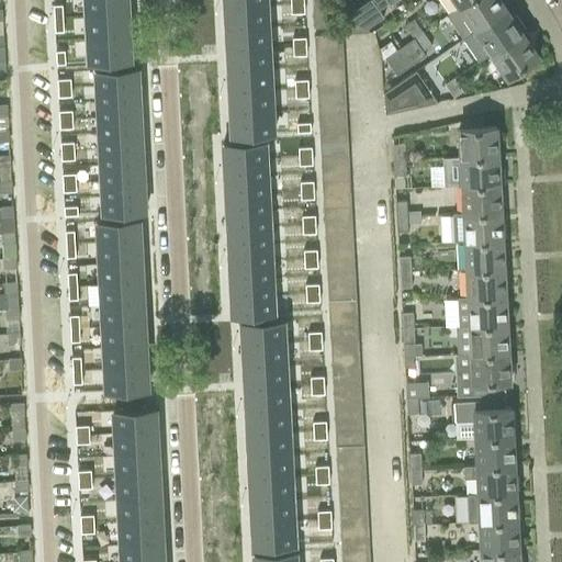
[(127,0),(85,0),(86,18),(128,15),(127,0)]
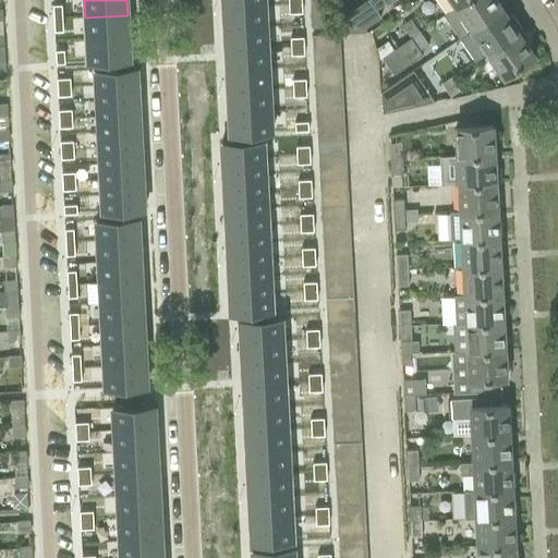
[(323,0),(317,0),(310,5),(312,28),(325,27),(323,0)]
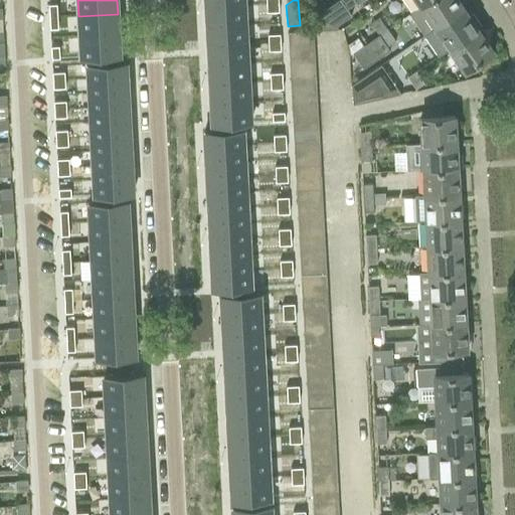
[(319,24),(319,31),(337,30),(337,26),(351,16),(347,10),(356,4),(353,0),(339,0),(313,19),(313,25),(319,24)]
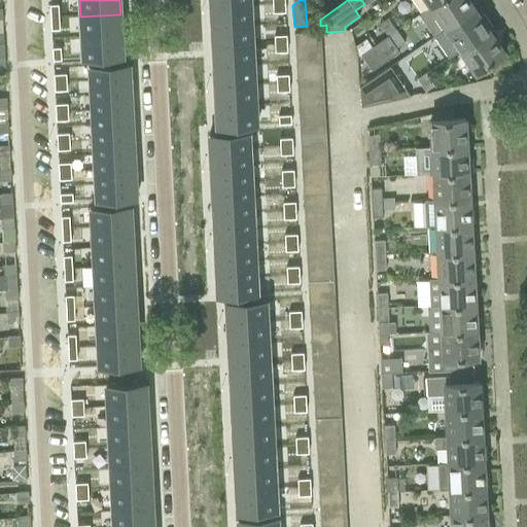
[(412,0),(421,12),(430,6),(438,0),(412,0)]
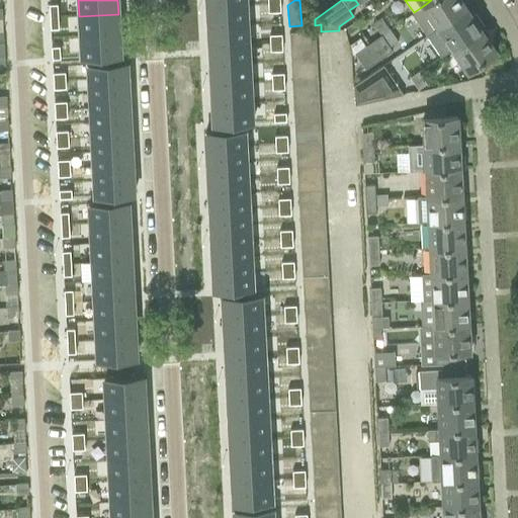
[(414,12),(412,14),(426,35),(437,27),(466,8),(460,0),(431,0),(423,6),(414,12)]
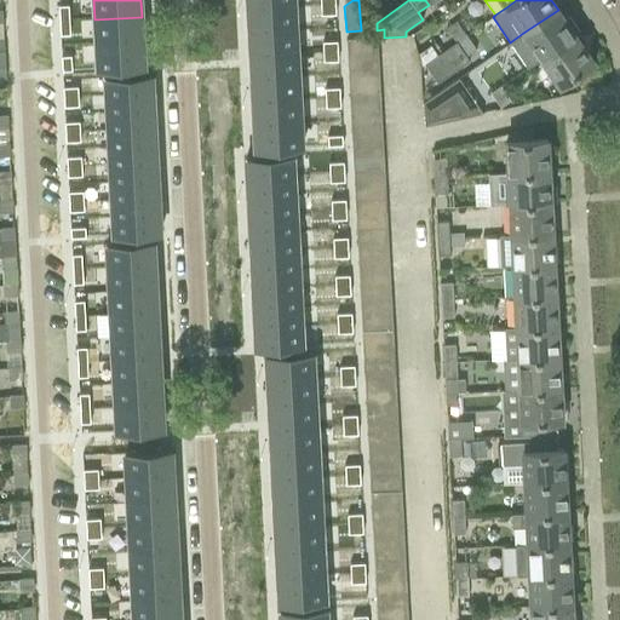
[(334,4),(320,5),(321,15),(336,15),(334,4)]
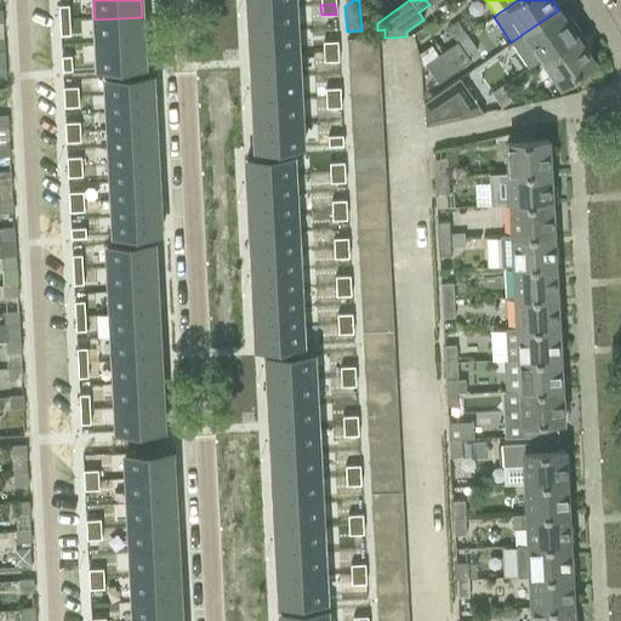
[(68,5),(58,6),(60,21),(69,21),(68,5)]
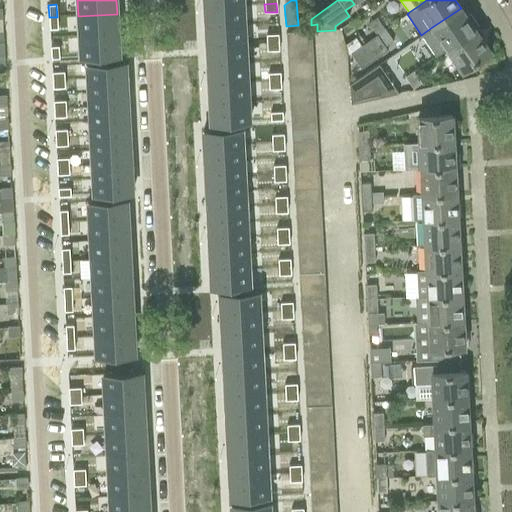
[(243,5),(204,7),(205,26),(244,24),(243,5)]
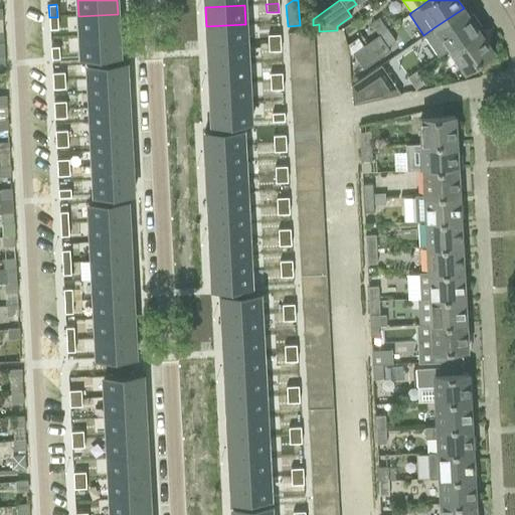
[(435,27),(423,35),(439,56),(450,48),(478,29),(482,27),(473,14),(470,16),(464,8),(435,27)]
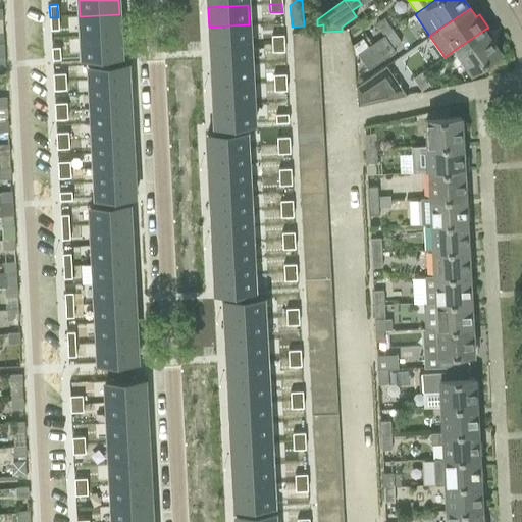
[(119,14),(80,16),(81,37),(120,35),(119,14)]
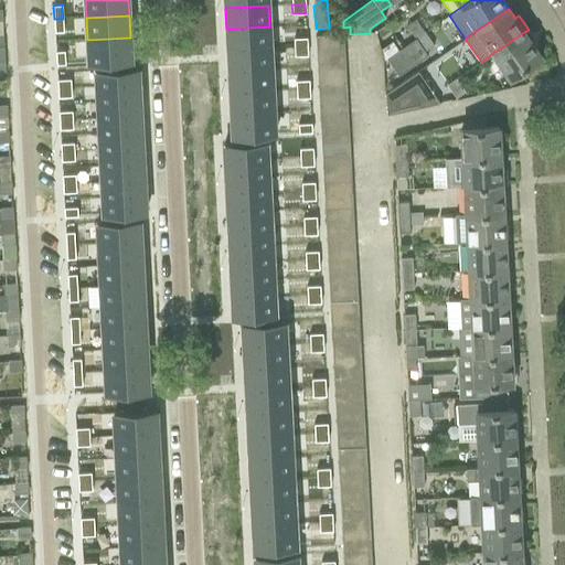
[(63,19),(54,19),(54,32),(63,32),(63,19)]
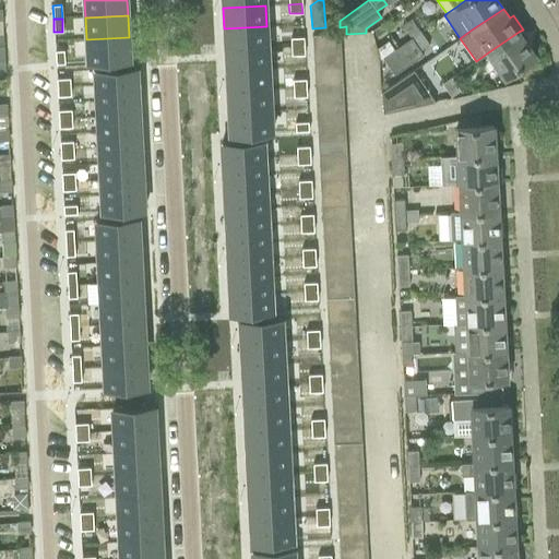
[(413,21),(403,27),(411,38),(419,32),(413,21)]
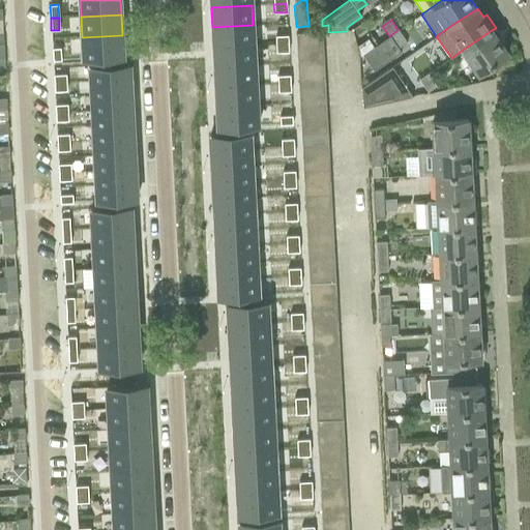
[(253,25),(212,27),(213,48),(254,46),(253,25)]
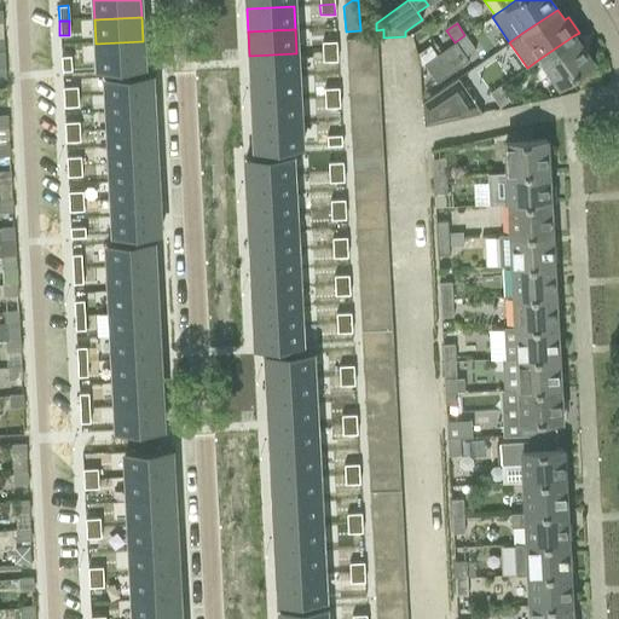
[(437,55),(422,64),(435,82),(467,61),(464,57),(474,50),(464,35),(455,42),(437,55)]
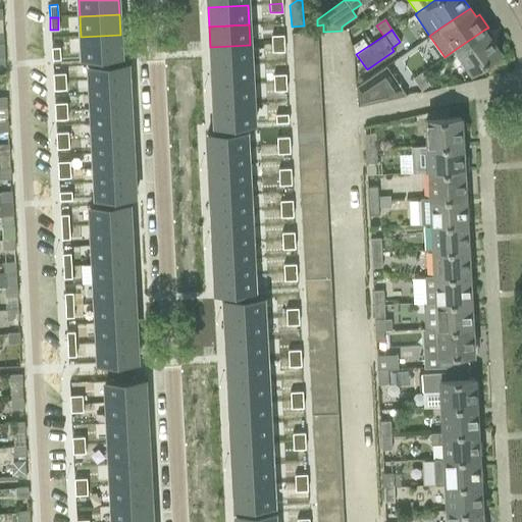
[(484,30),(456,49),(460,54),(471,71),(500,52),(484,30)]
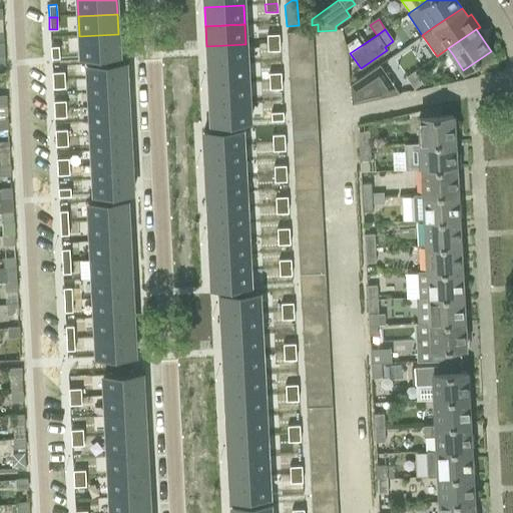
[(287,33),(287,45),(313,44),(312,31),(287,33)]
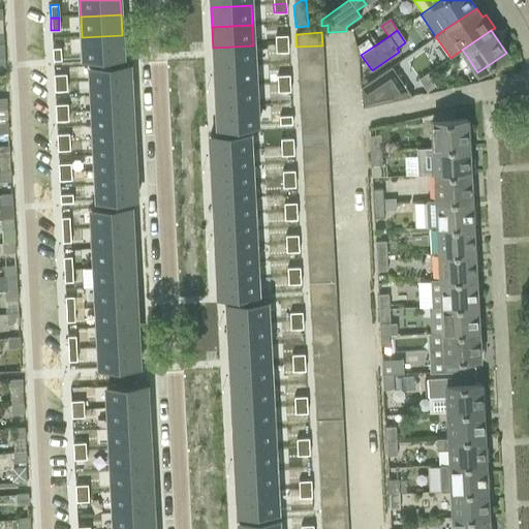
[(122,35),(82,37),(83,59),(123,57),(122,35)]
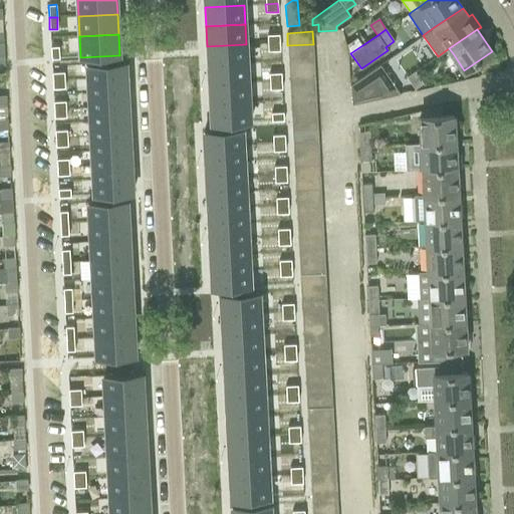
[(279,34),(267,35),(268,43),(279,42),(279,34)]
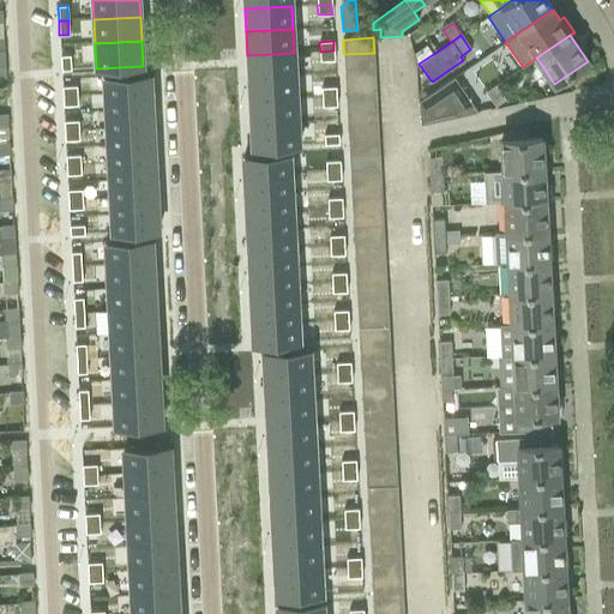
[(426,44),(415,53),(417,65),(419,64),(433,54),(426,44)]
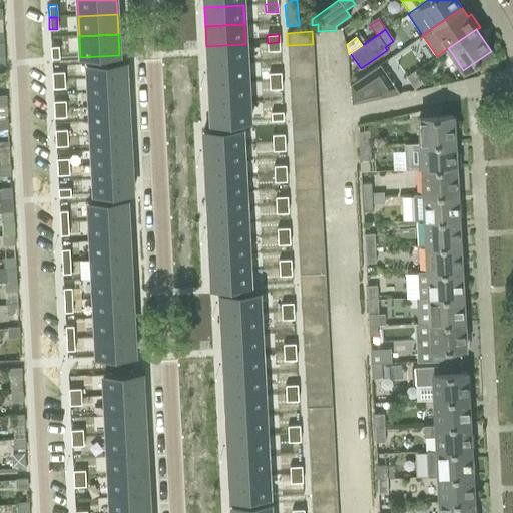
[(279,42),(268,43),(268,51),(280,50),(279,42)]
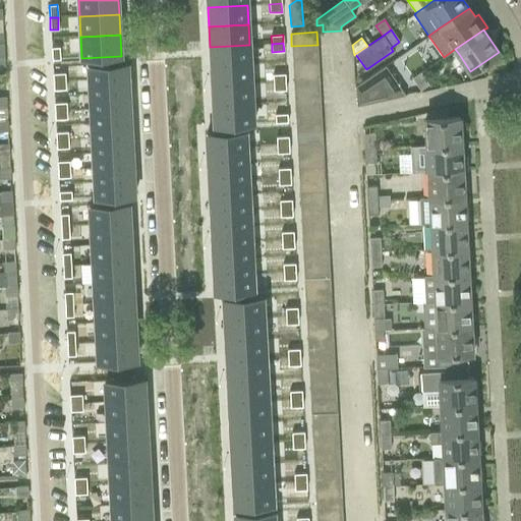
[(249,45),(210,47),(211,66),(250,64),(249,45)]
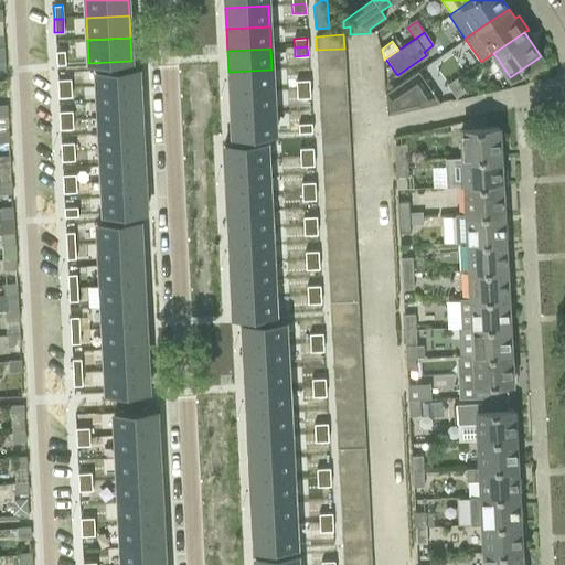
[(316,50),(317,63),(344,62),(344,49),(316,50)]
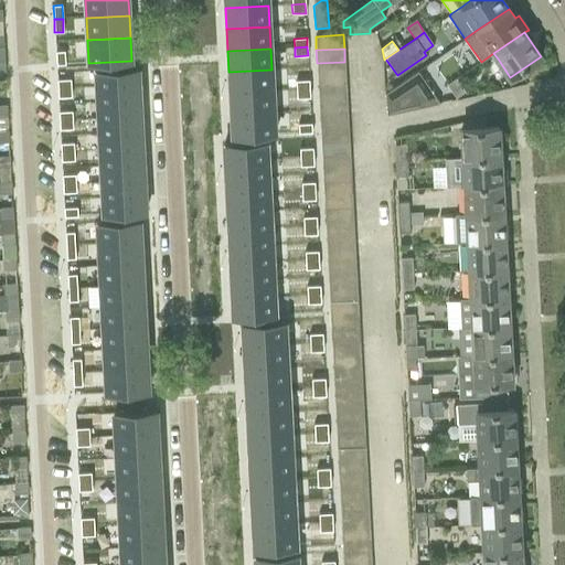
[(64,51),(55,52),(56,65),(65,64),(64,51)]
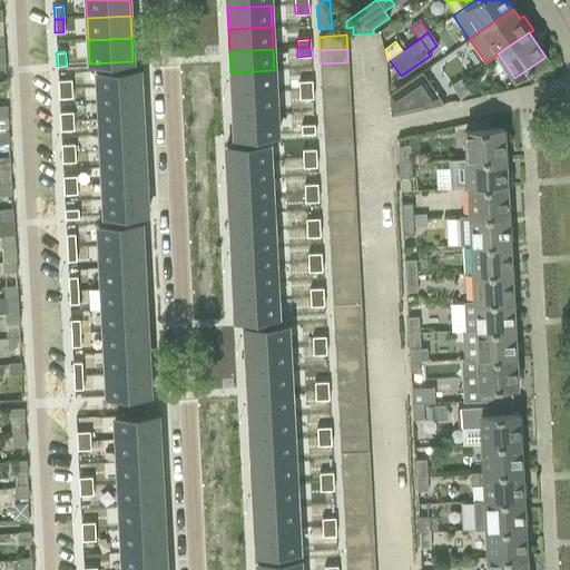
[(320,64),(321,77),(349,76),(347,62),(320,64)]
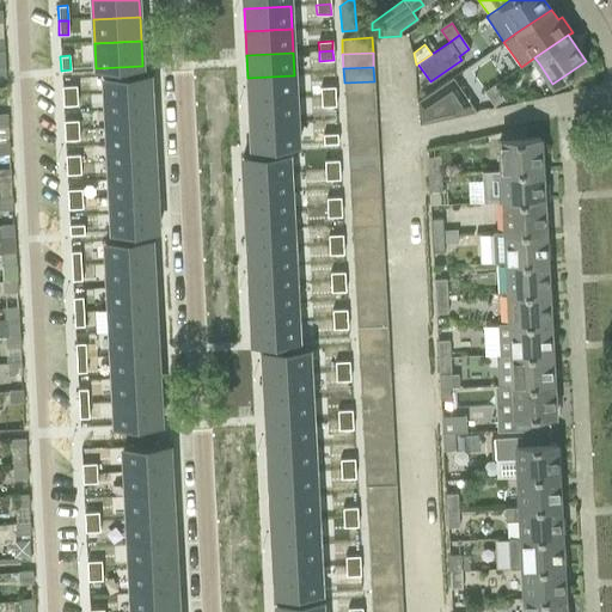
[(150,73),(103,75),(104,93),(151,91),(150,73)]
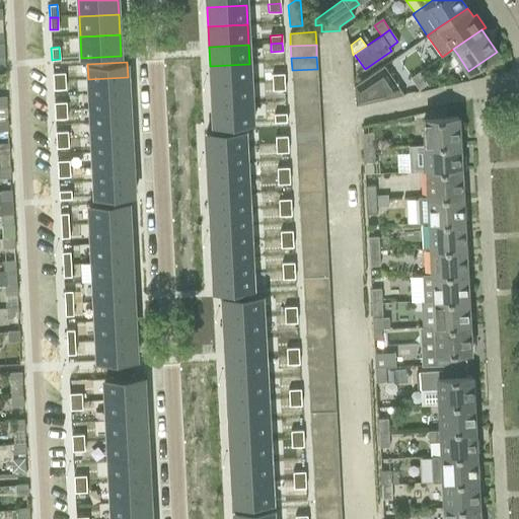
[(249,64),(210,66),(211,86),(250,84),(249,64)]
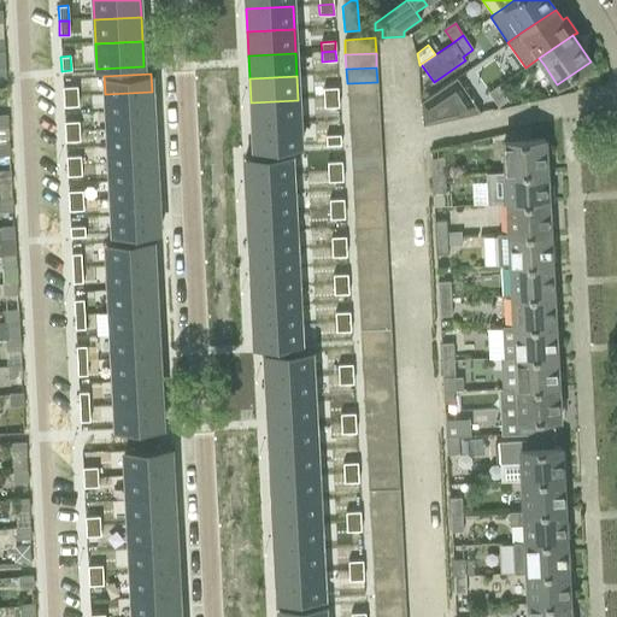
[(480,112),(456,77),(421,103),(422,125),(480,112)]
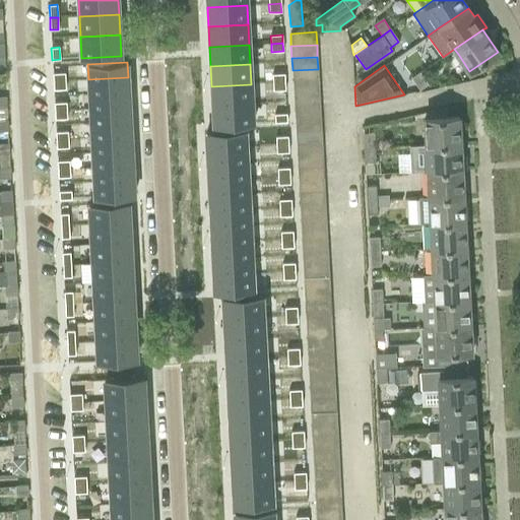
[(293,70),(293,82),(319,81),(318,69),(293,70)]
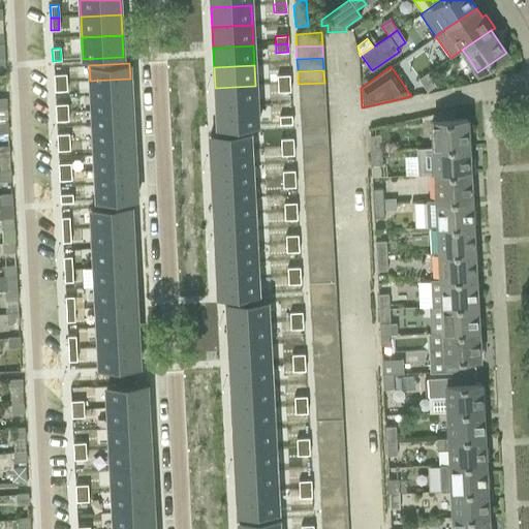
[(427,73),(417,80),(426,91),(434,85),(427,73)]
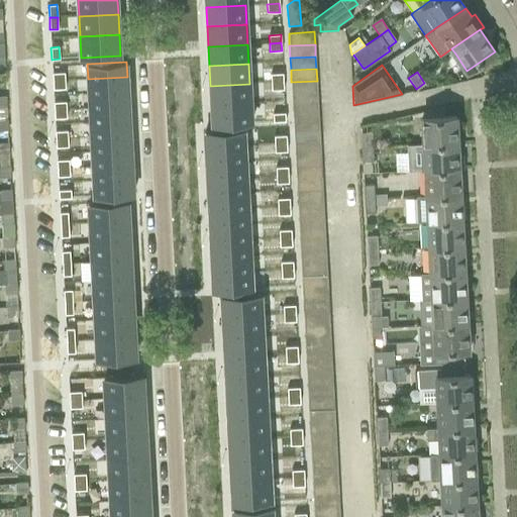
[(283,73),(271,74),(272,82),(284,82),(283,73)]
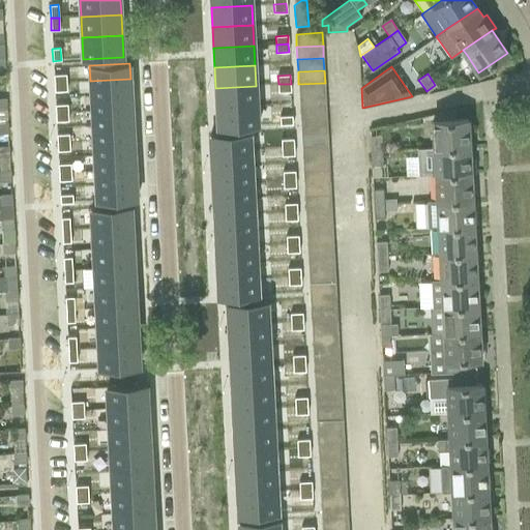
[(130,79),(90,81),(91,95),(131,93),(130,79)]
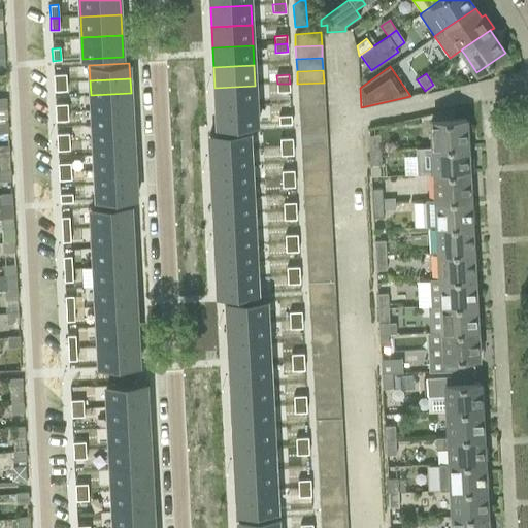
[(66,81),(54,83),(55,91),(67,91),(66,81)]
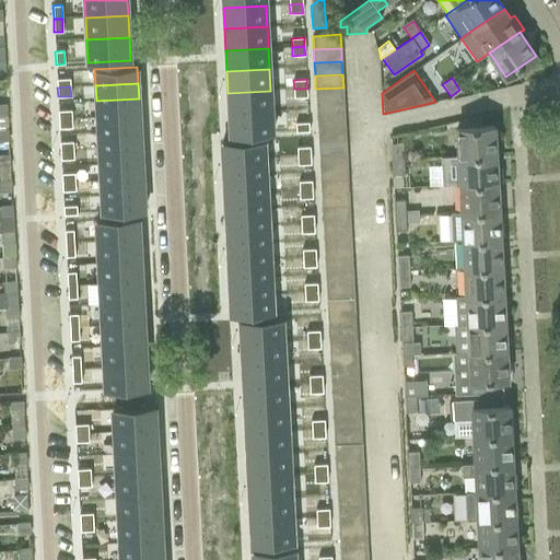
[(315,89),(316,102),(343,101),(343,88),(315,89)]
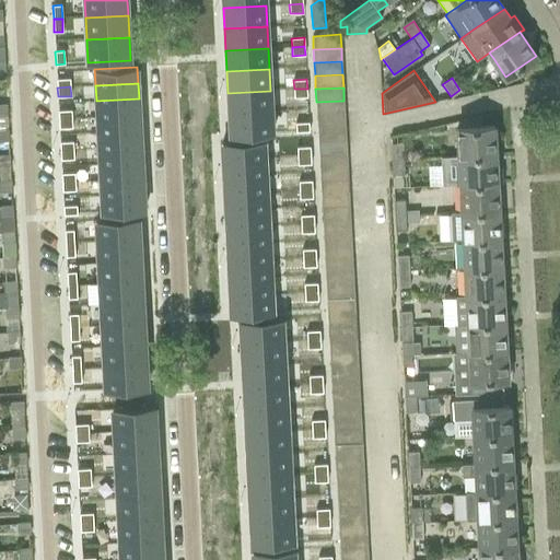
[(307,89),(294,89),(294,97),(307,97),(307,89)]
